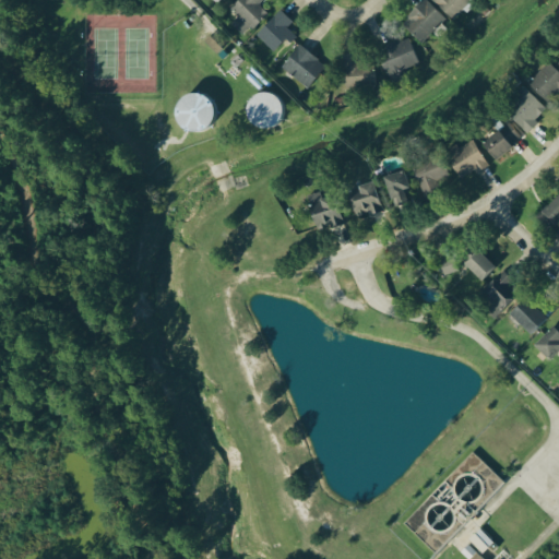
[(239,0),(233,8),(240,14),(233,23),(246,36),(269,12),(260,4),(263,0),(239,0)]
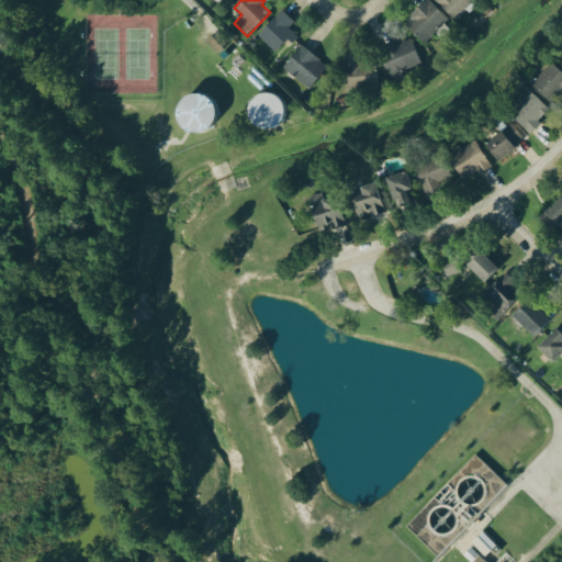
[(450,18),(431,0),(426,0),(405,23),(426,43),(450,18)]
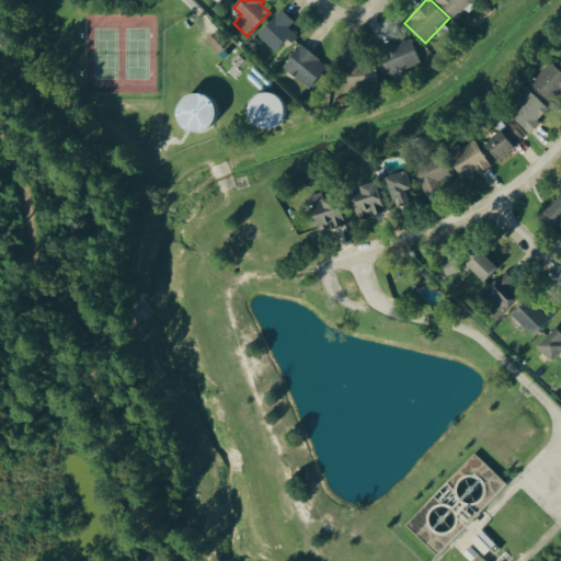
[(289,27),(295,21),(283,9),(259,35),(277,53),(296,33),(289,27)]
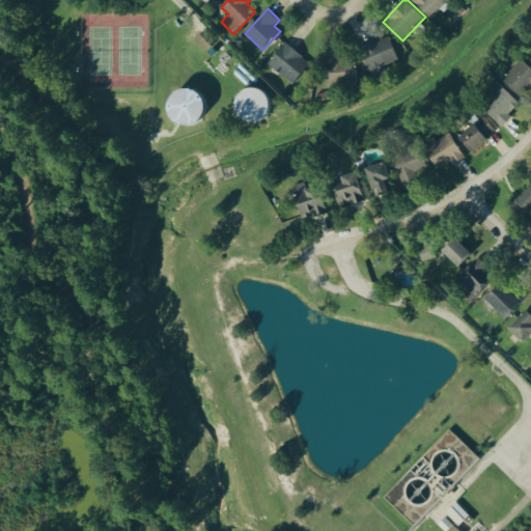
[(400,60),(389,34),(359,47),(372,79),(388,73),(385,66),(400,60)]
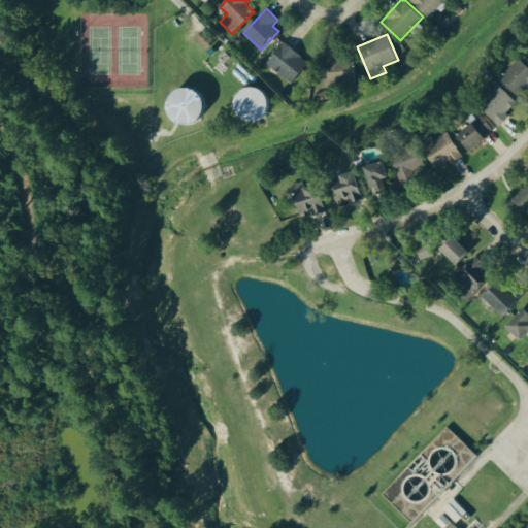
[(309,61),(284,41),(267,63),(293,83),(309,61)]
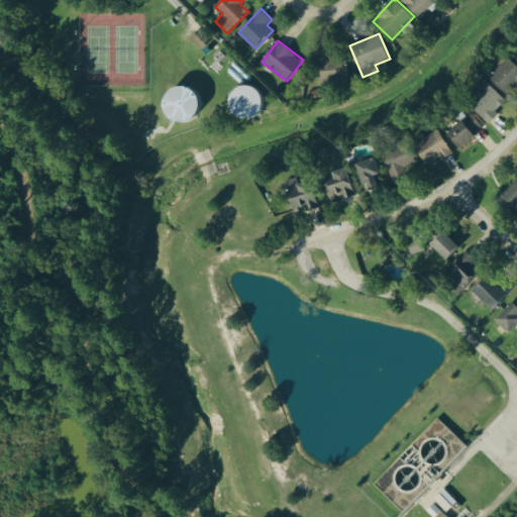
[(321,78),(348,77),(347,56),(337,57),(337,48),(320,48),(321,78)]
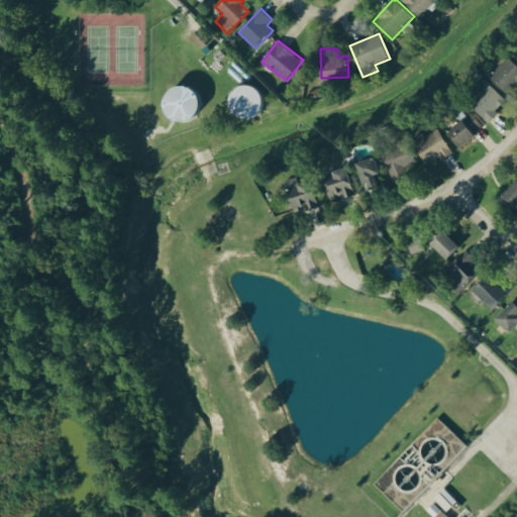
[(509,93),(516,85),(516,64),(509,57),(491,76),(509,93)]
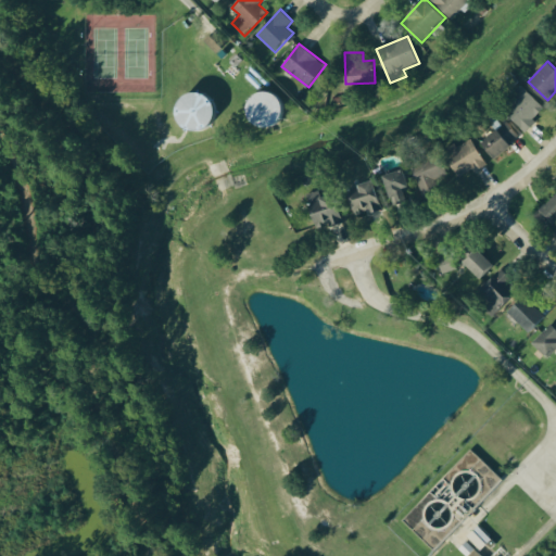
[(526,130),(546,108),(526,88),(504,111),(526,130)]
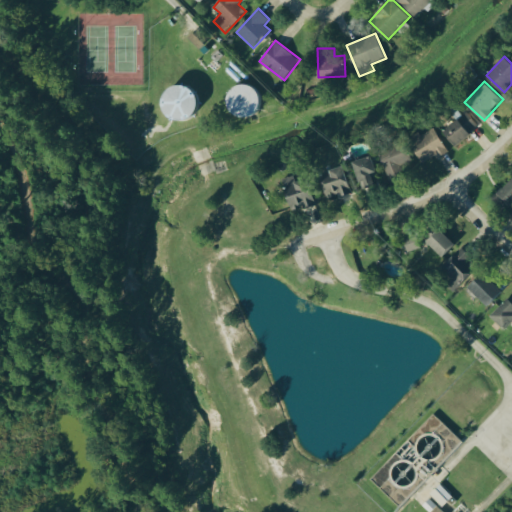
[(198,117),(198,85),(165,86),(166,117),(198,117)]
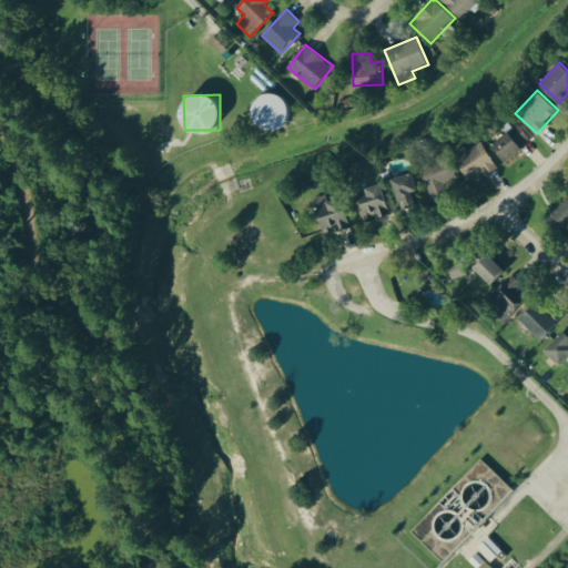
[(506,161),(533,141),(520,124),(494,144),(506,161)]
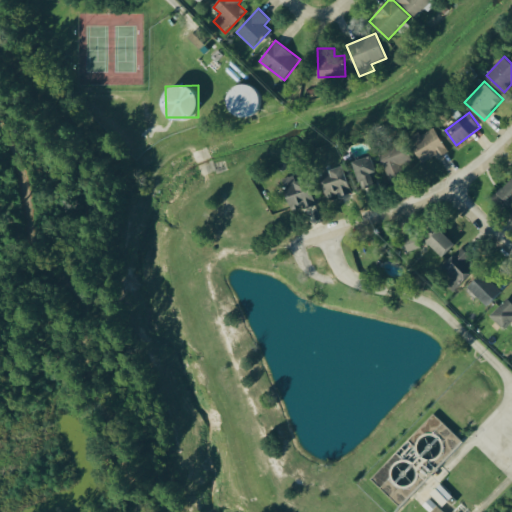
[(423,164),(448,152),(436,127),(411,139),(423,164)]
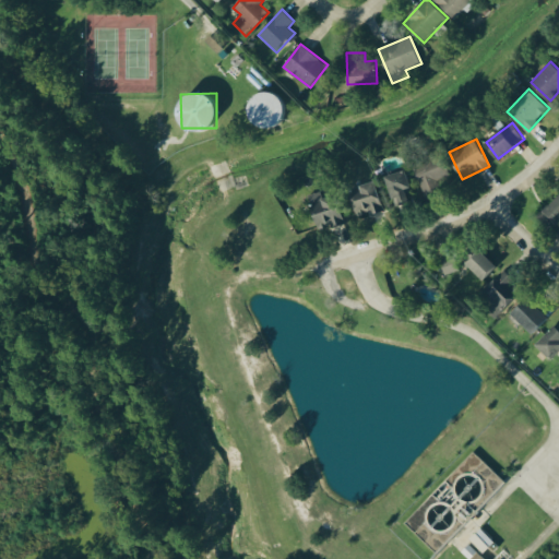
[(439,193),(437,181),(449,179),(444,156),(417,161),(423,195),(439,193)]
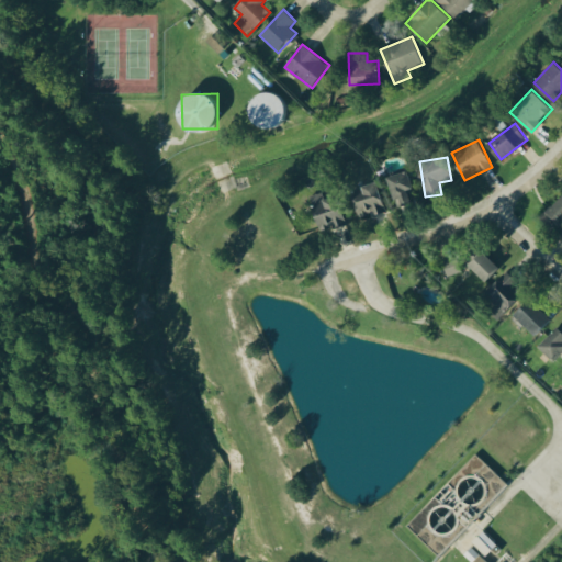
[(390,176),(398,205),(413,201),(411,191),(415,189),(409,170),(390,176)]
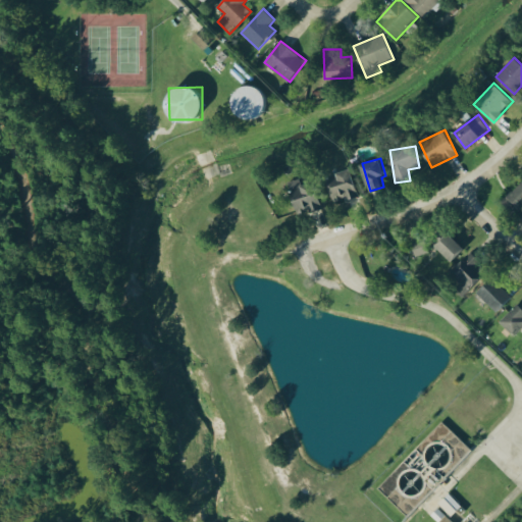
[(335,203),(360,196),(352,168),(327,176),(335,203)]
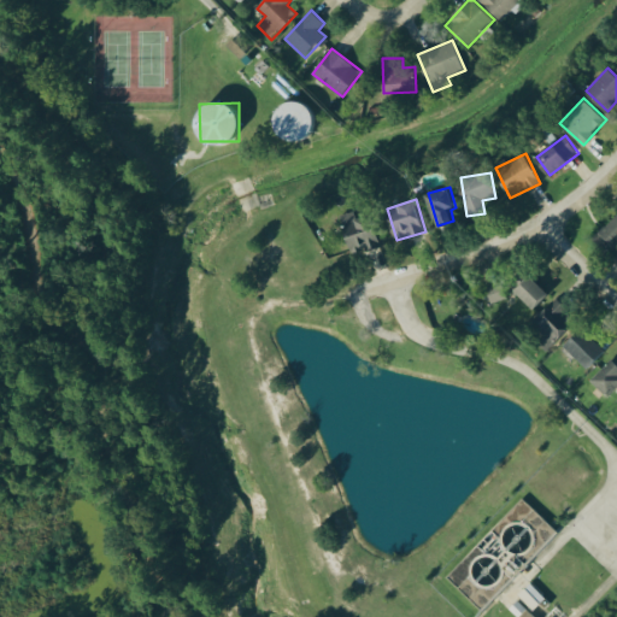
[(381,246),(372,215),(358,219),(356,211),(341,215),(353,254),(381,246)]
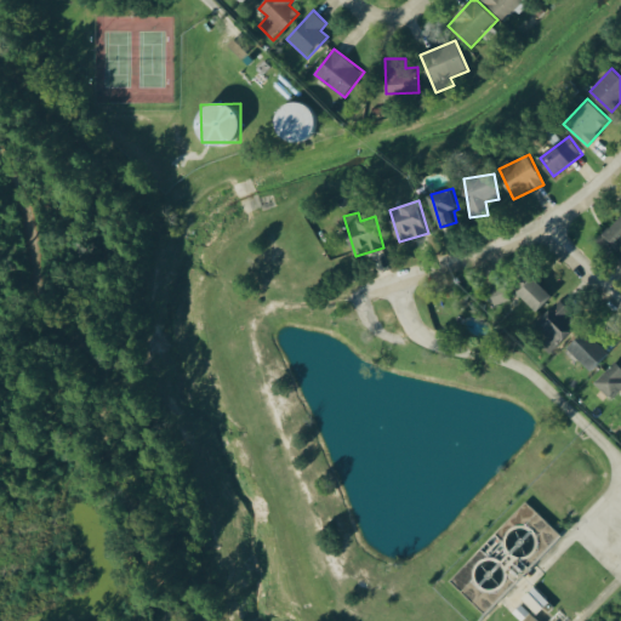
[(620,248),(620,218),(604,234),(619,250),(620,248)]
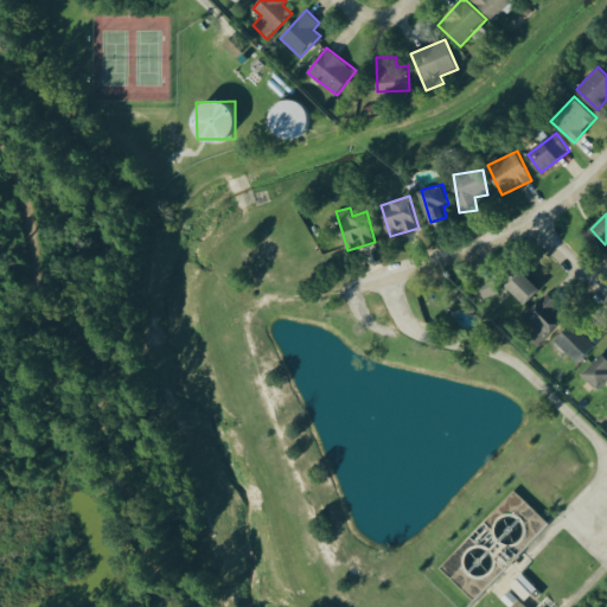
[(541,288),(522,272),(508,287),(525,305),(541,288)]
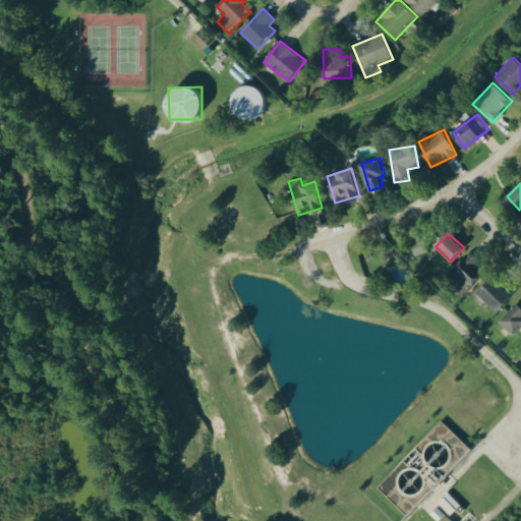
[(411,242),(414,255),(427,253),(424,239),(411,242)]
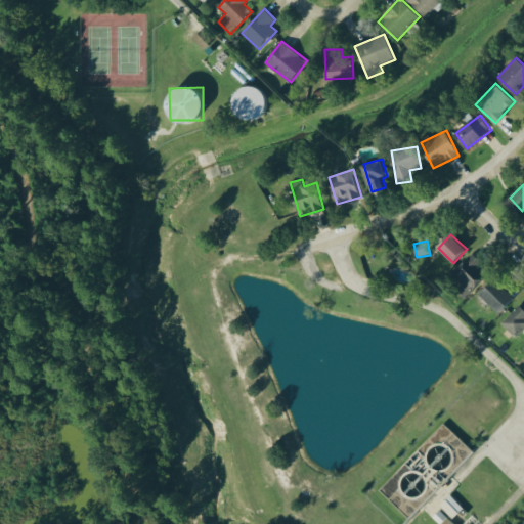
[(515,298),(495,278),(480,294),(499,313),(515,298)]
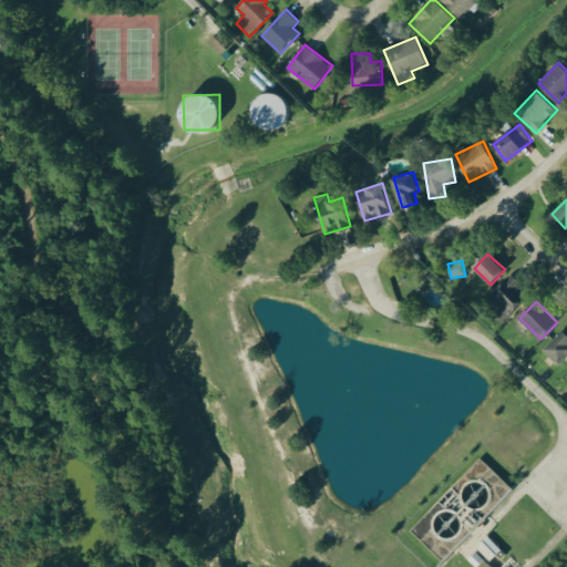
[(559,363),(566,354),(566,331),(564,329),(545,350),(559,363)]
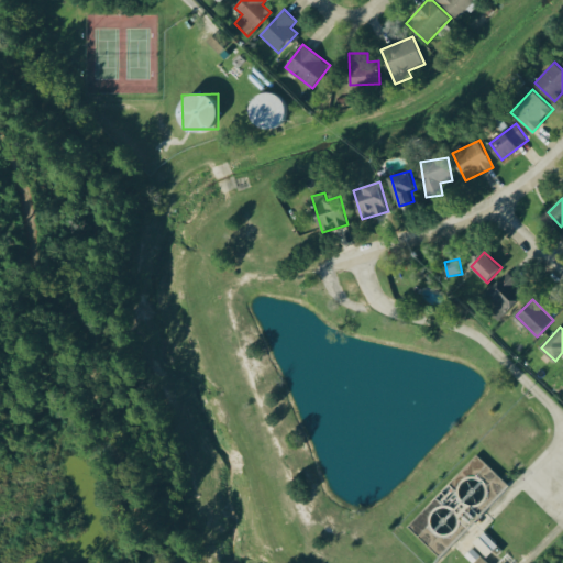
[(487,558),(498,547),(485,531),(473,542),(487,558)]
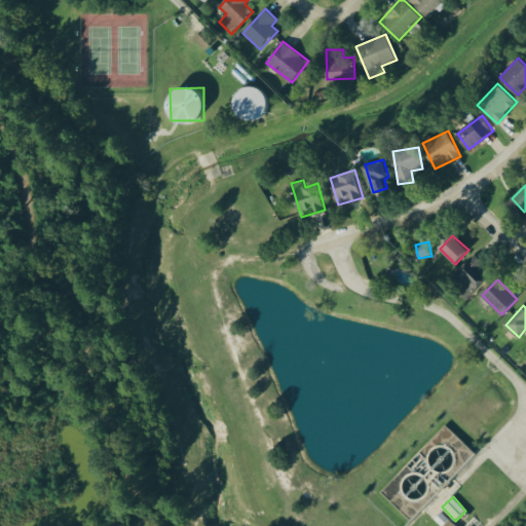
[(455,525),(443,512),(436,519),(442,525),(455,525)]
